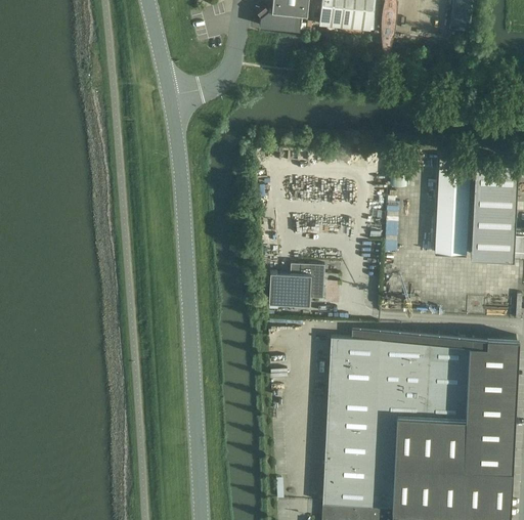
[(272,0),(271,12),(268,12),(265,8),(257,14),(260,18),(259,29),(299,33),(301,16),(306,17),(308,0),(272,0)]
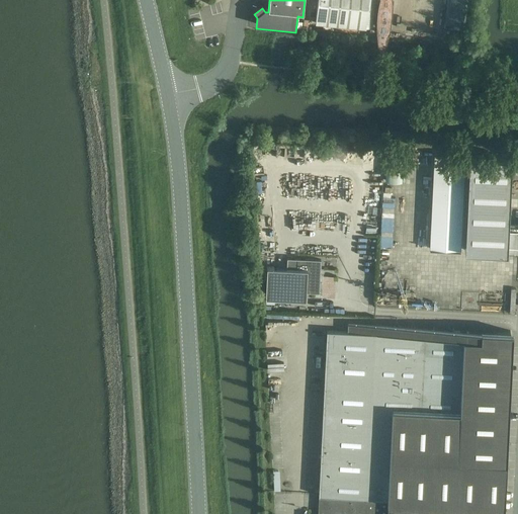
[(318,0),(316,26),(365,32),(368,0),(318,0)]
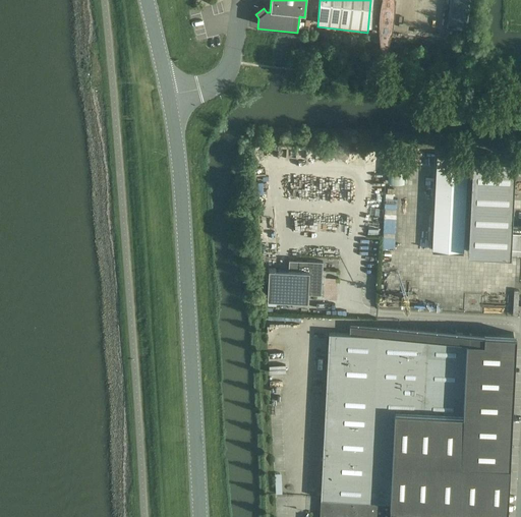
[(389,156),(388,186),(404,187),(405,156),(389,156)]
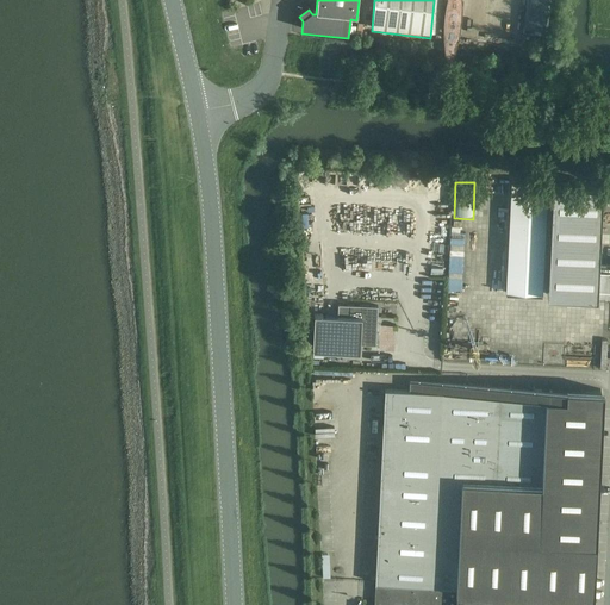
[(511,186),(506,298),(542,299),(547,187),(511,186)]
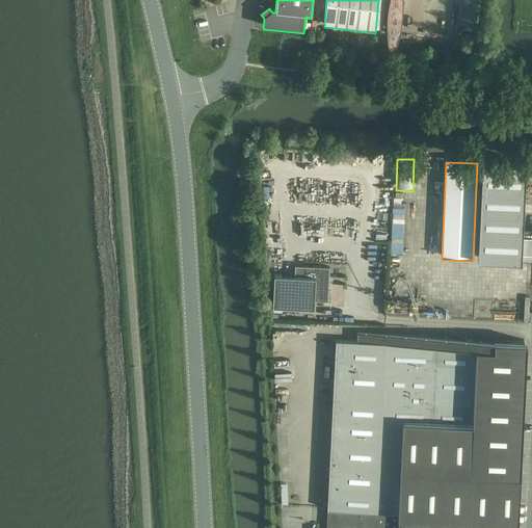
[(521,263),(531,263),(531,230),(522,230),(525,165),(481,163),(477,261),(521,263)]
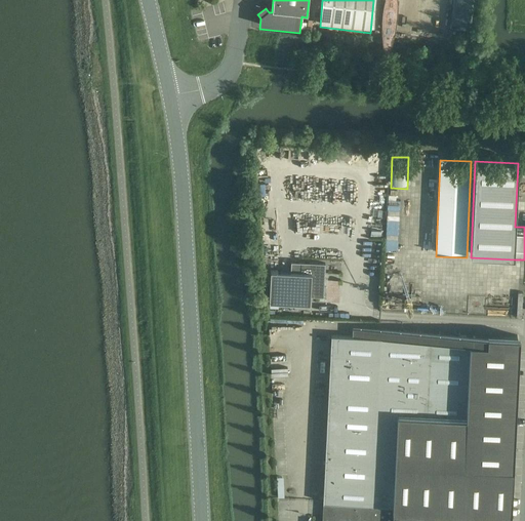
[(323,278),(324,278),(325,267),(300,266),(300,276),(270,274),(269,305),(310,307),(310,301),(323,301),(324,283),(323,283),(323,278)]
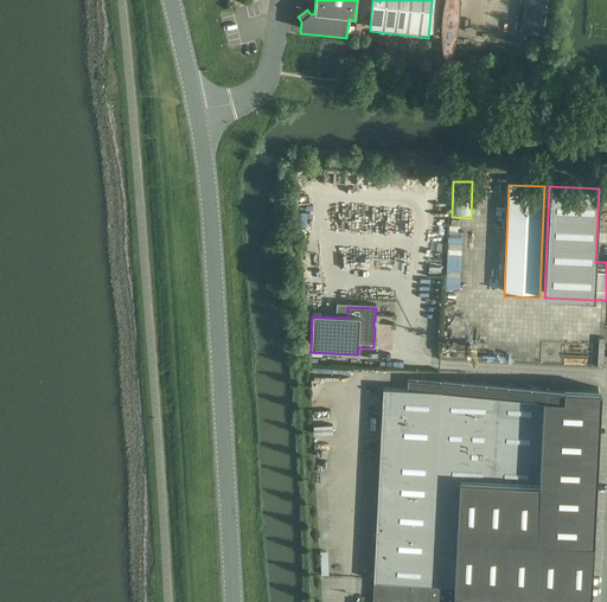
[(489,601),(489,597),(543,600),(567,601),(590,601),(595,507),(600,394),(598,392),(598,394),(590,392),(574,392),(574,391),(566,391),(564,401),(553,399),(416,394),(407,392),(383,391),(382,414),(374,584),(374,588),(371,588),(371,597),(372,597),(372,601),(489,601)]
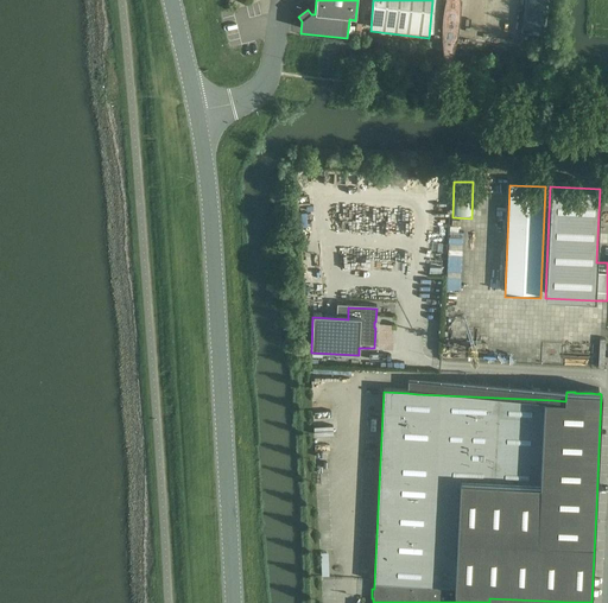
[(322,488),(335,488),(336,476),(323,476),(322,488)]
